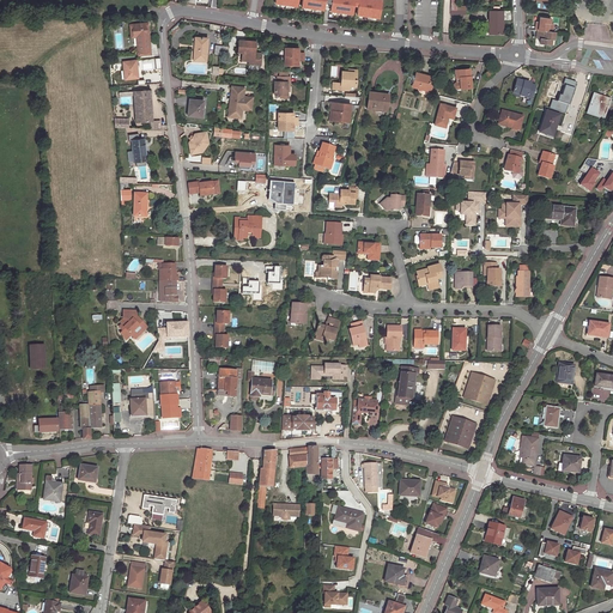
[(274,0),(275,2),(297,6),(297,0),(302,0),(302,6),(323,10),(325,6),(325,0),(274,0)]
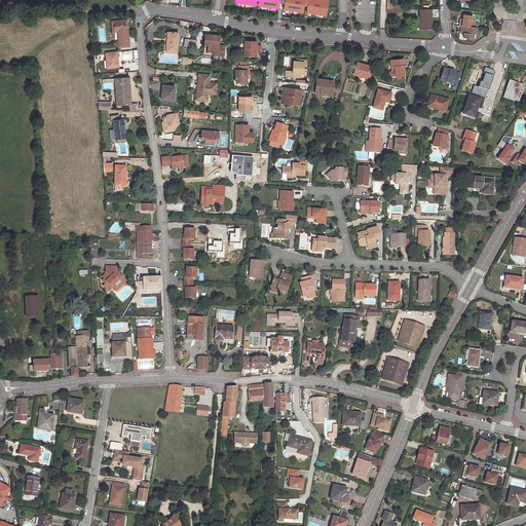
[(280,0),(280,6),(284,6),(284,9),(302,11),(303,4),(307,5),(306,12),(325,15),(327,0),(318,0),(318,3),(315,2),(315,0),(280,0)]
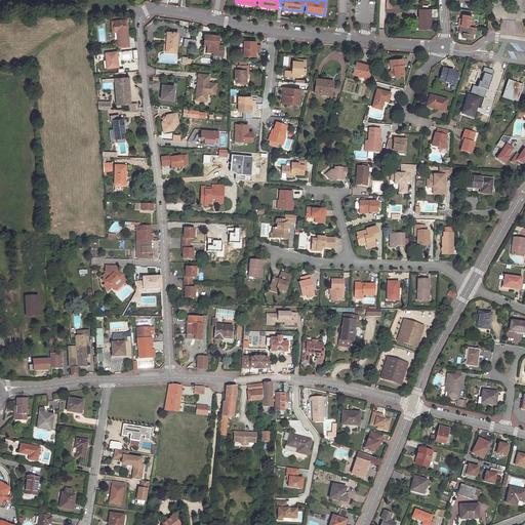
[(431,9),(419,9),(419,17),(421,17),(421,29),(431,29),(431,18),(431,9)]
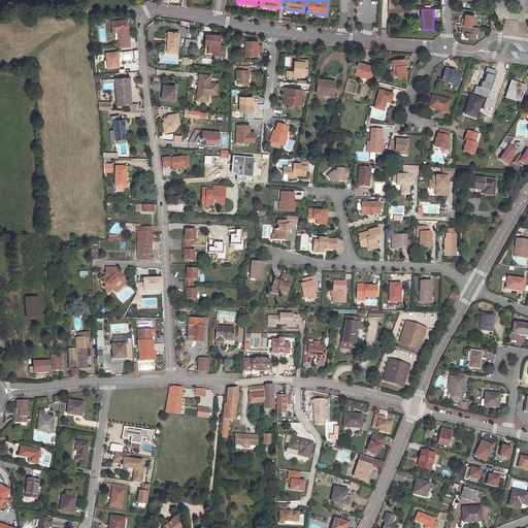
[(464,22),(462,22),(461,26),(463,26),(463,30),(466,31),(466,34),(465,37),(474,38),(474,34),(476,34),(477,28),(475,28),(476,21),(473,21),(474,15),(465,15),(465,20),(464,22)]
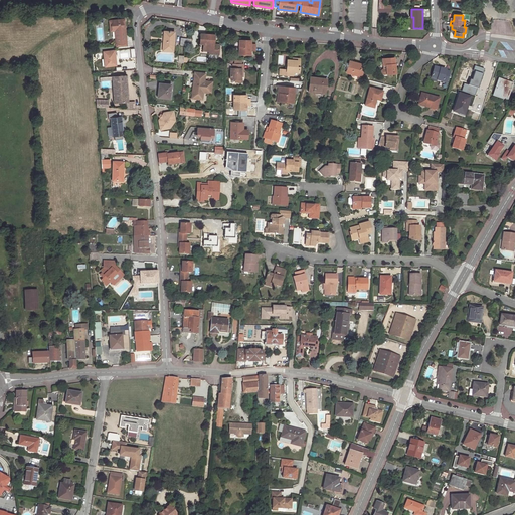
[(124,20),(110,21),(111,31),(115,30),(117,46),(126,45),(124,20)]
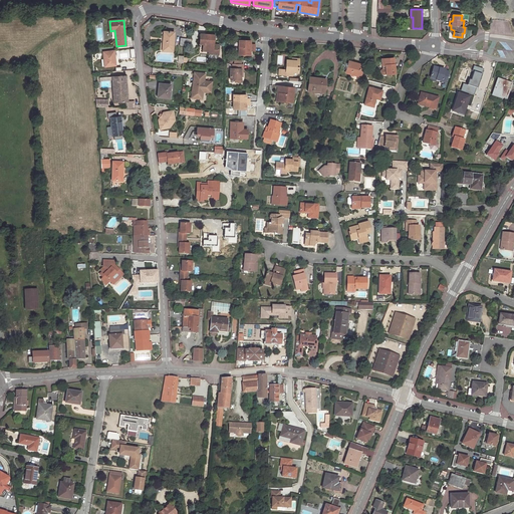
[(164,32),(164,37),(163,49),(172,50),(172,44),(173,33),(164,32)]
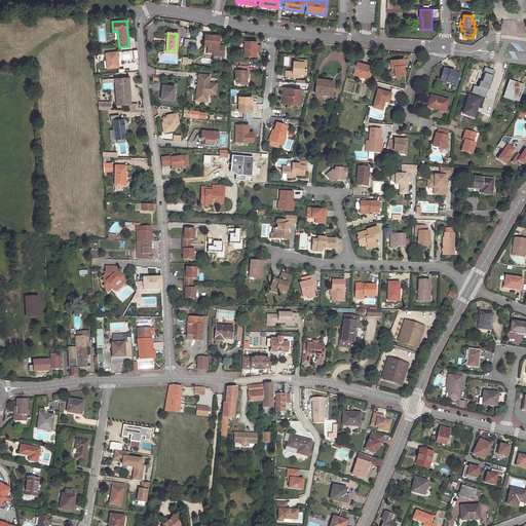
[(219,36),(209,35),(204,35),(204,44),(208,45),(210,45),(209,47),(208,46),(208,51),(214,52),(218,52),(218,54),(221,55),(224,53),(224,47),(223,46),(219,46),(219,36)]
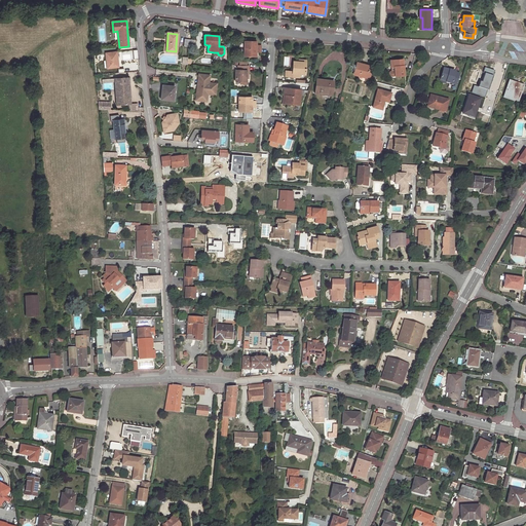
[(256,41),(245,41),(245,55),(256,55),(256,52),(260,52),(260,45),(256,45),(256,41)]
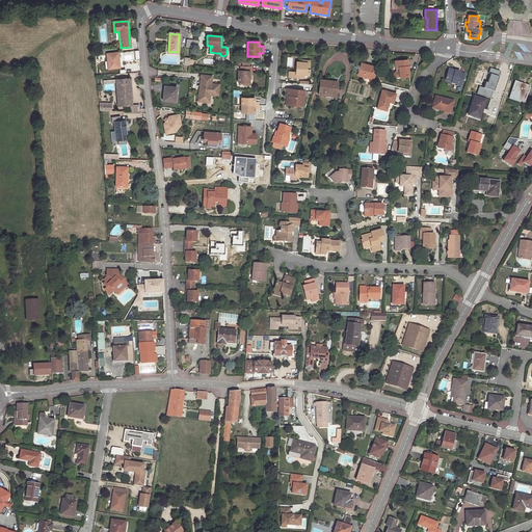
[(118,60),(117,53),(107,54),(107,61),(108,69),(118,68),(117,60),(118,60)]
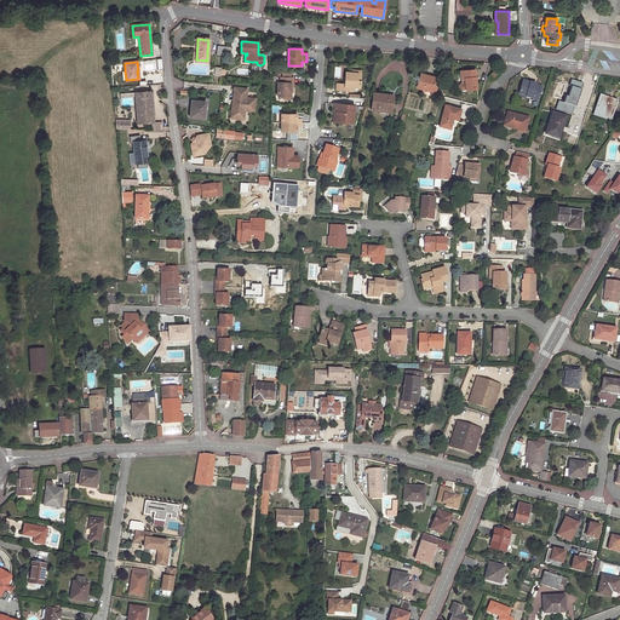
[(476,89),(475,69),(460,70),(461,82),(459,85),(459,89),(463,90),(476,89)]
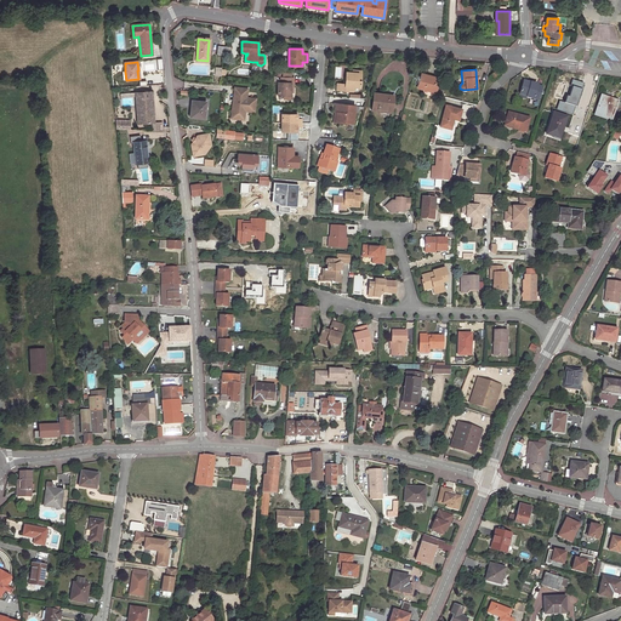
[(358,73),(353,73),(346,73),(346,78),(347,78),(346,84),(343,84),(337,84),(337,90),(353,91),(353,87),(360,87),(360,80),(357,80),(358,73)]
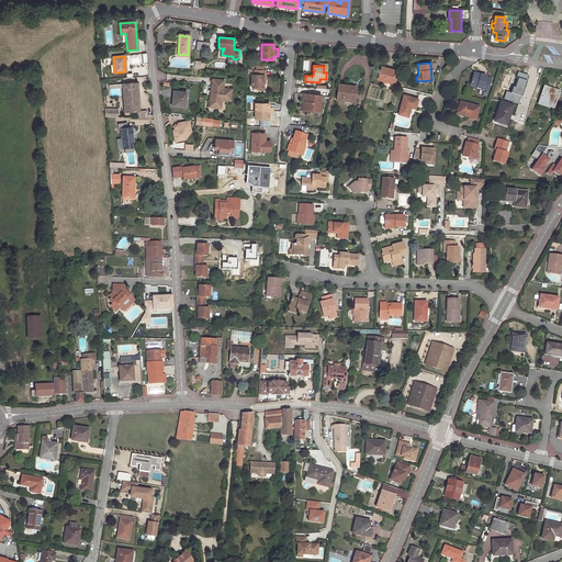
[(397,71),(381,67),(378,79),(383,81),(384,79),(394,82),(397,71)]
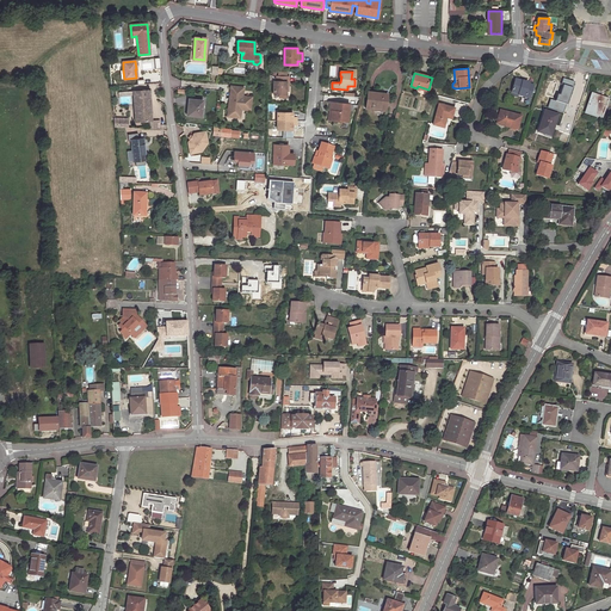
[(289,76),(287,76),(278,76),(276,76),(276,81),(273,81),(273,94),(279,94),(279,98),(285,98),(285,91),(285,81),(289,81),(289,76)]
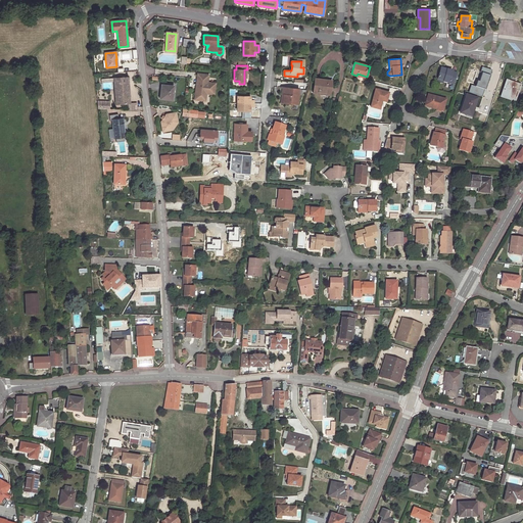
[(449,79),(454,80),(456,74),(452,72),(452,70),(440,67),(437,78),(443,80),(442,81),(448,83),(449,79)]
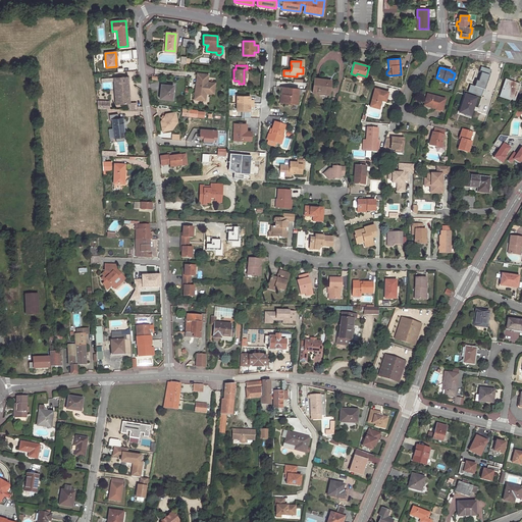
[(208,74),(197,73),(196,85),(199,85),(198,88),(196,88),(195,99),(202,100),(202,96),(206,96),(206,93),(214,94),(215,83),(207,82),(208,74)]
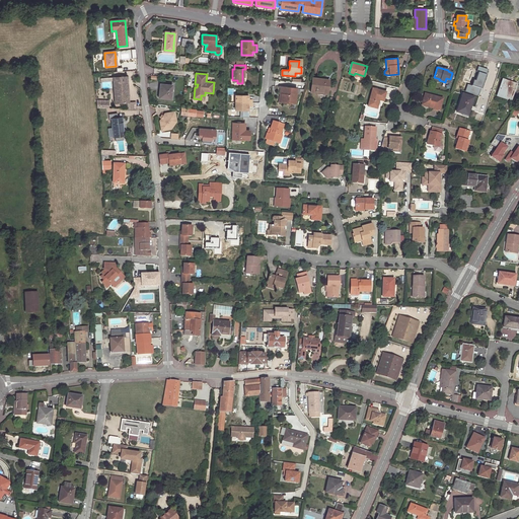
[(127,76),(114,77),(114,80),(116,103),(129,102),(127,76)]
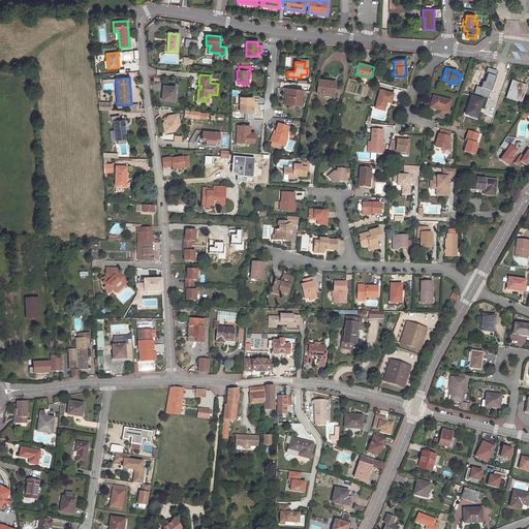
[(336,82),(318,80),(317,92),(334,93),(336,82)]
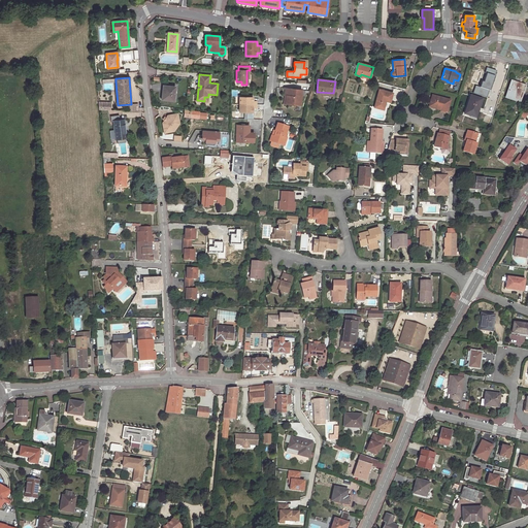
[(515,85),(516,83),(510,81),(505,97),(520,102),(521,97),(520,96),(523,87),(515,85)]
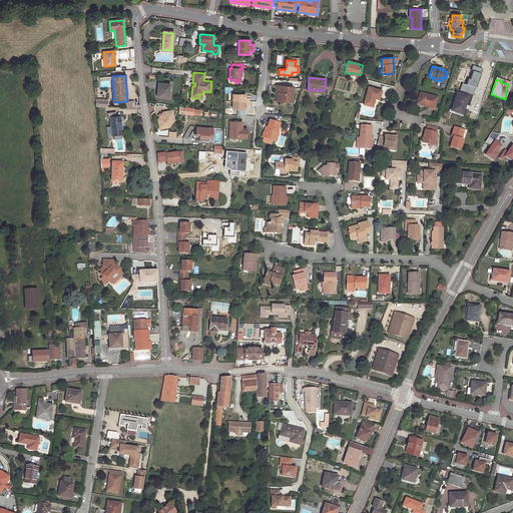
[(510,83),(501,80),(500,82),(508,84),(505,93),(506,94),(510,83)]
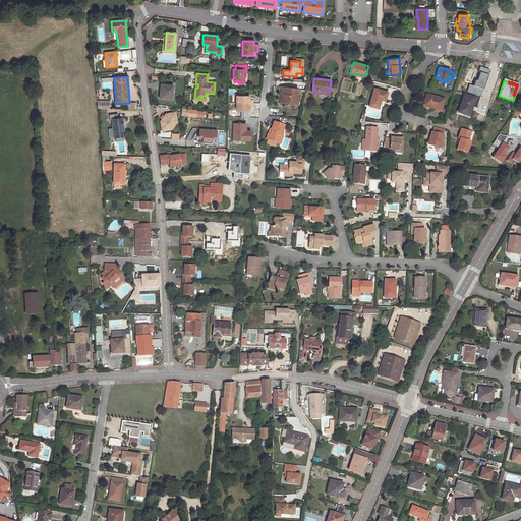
[(171,100),(173,85),(162,84),(161,93),(160,98),(171,100)]
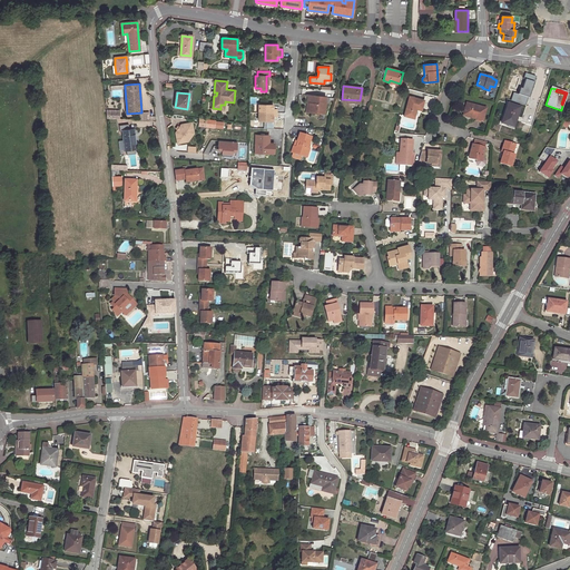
[(326,97),(311,96),(311,104),(308,104),(307,112),(325,114),(326,97)]
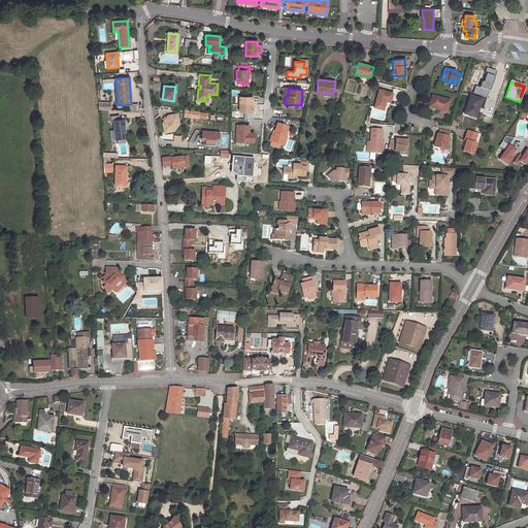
[(393,93),(378,89),(373,107),(383,109),(386,101),(390,102),(393,93)]
